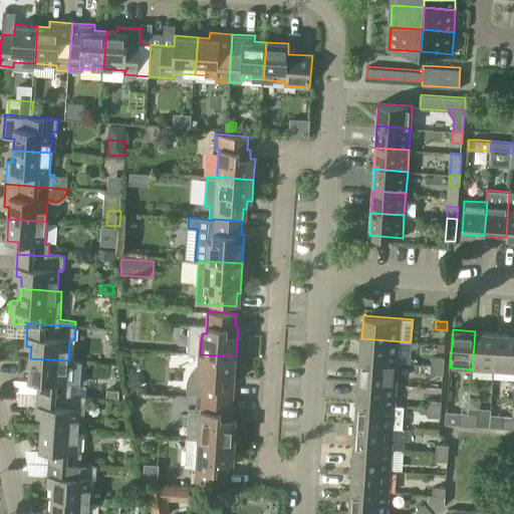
[(472,369),(494,370),(497,332),(475,331),(472,369)]
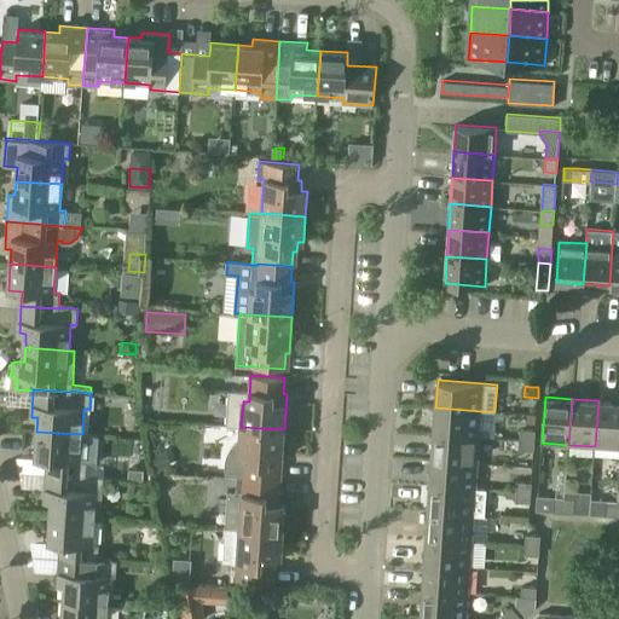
[(618,447),(618,401),(599,400),(595,446),(618,447)]
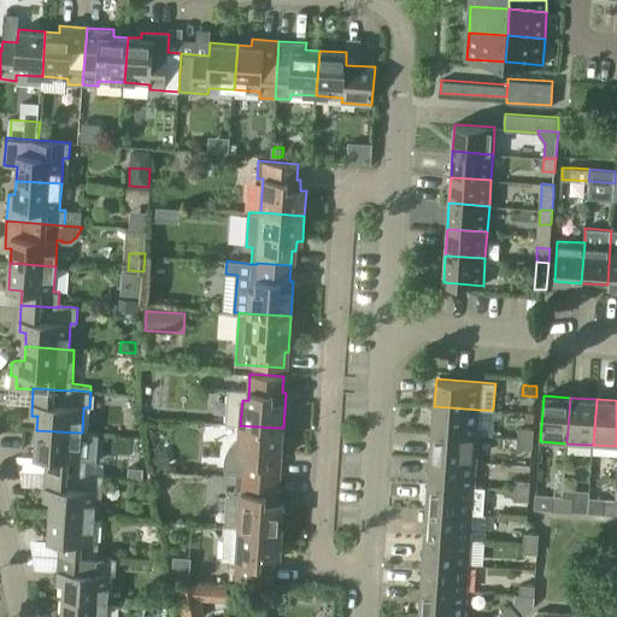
[(480,410),(434,406),(433,432),(479,435),(480,410)]
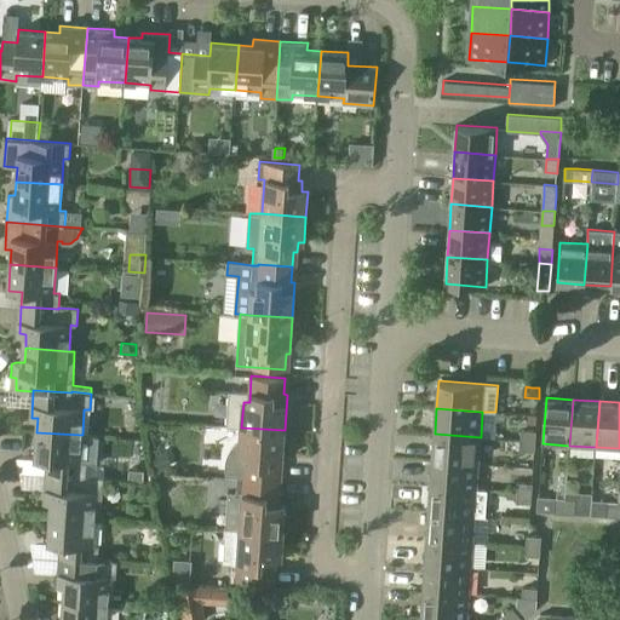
[(227,461),(227,477),(237,478),(277,481),(279,465),(282,466),(285,430),(241,428),(241,440),(235,446),(230,451),(228,454),(227,461)]
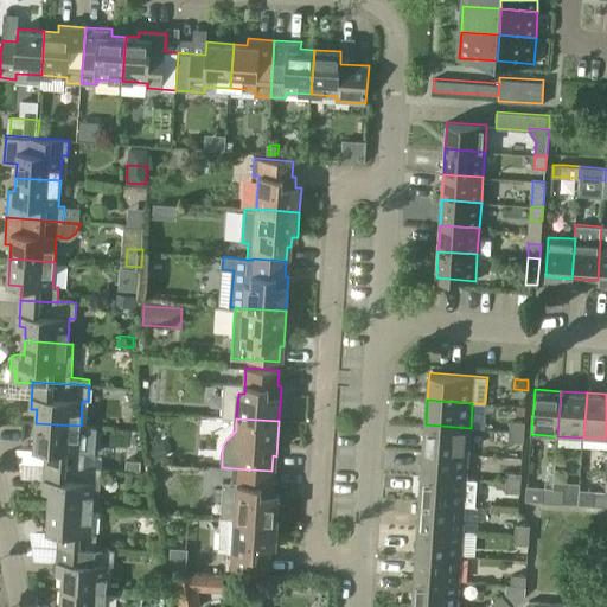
[(525,422),(511,421),(510,430),(524,432),(525,422)]
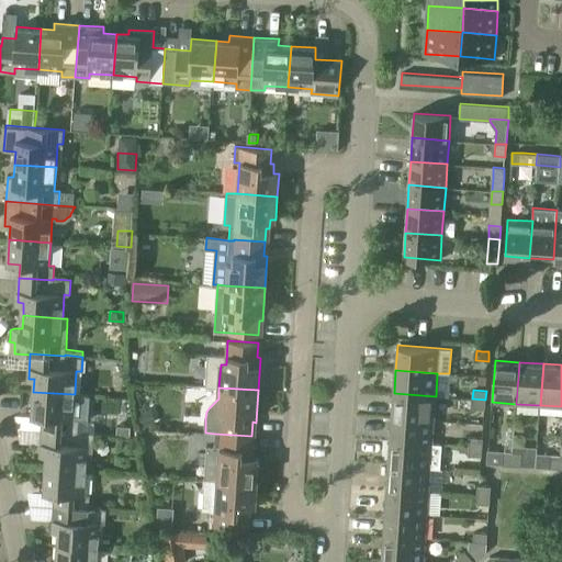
[(75,394),(33,392),(32,416),(43,417),(42,429),(77,433),(77,431),(78,418),(72,417),(75,394)]
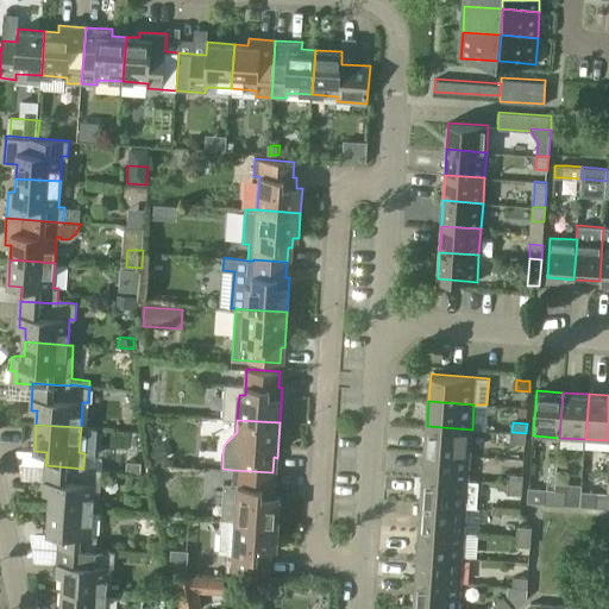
[(425,452),(470,456),(472,429),(427,426),(425,452)]
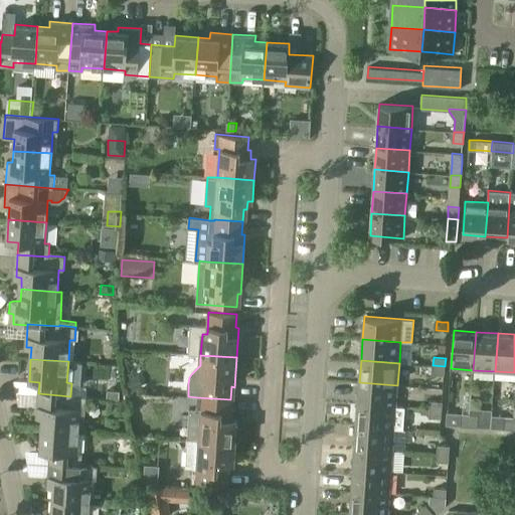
[(433,374),(445,375),(445,366),(433,365),(433,374)]
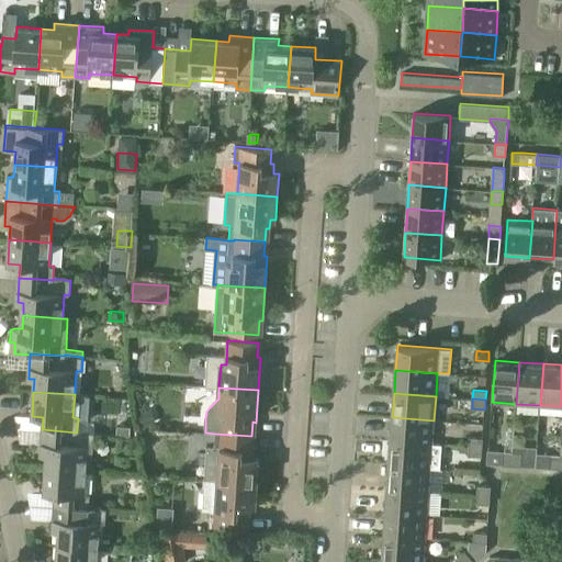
[(434,420),(392,417),(391,441),(433,444),(434,420)]
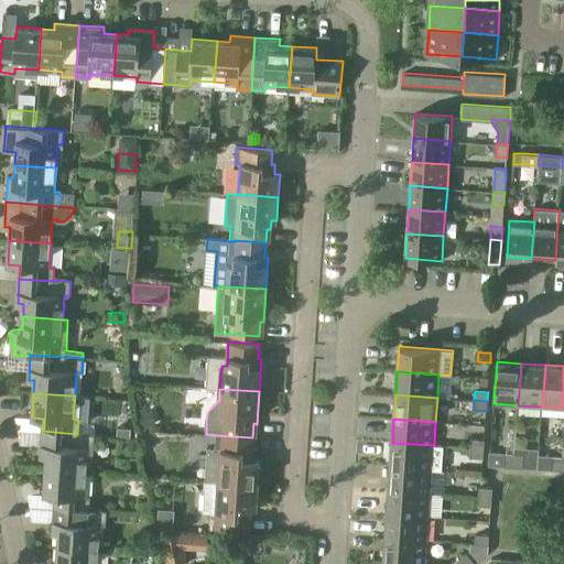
[(118,427),(118,435),(131,436),(131,429),(118,427)]
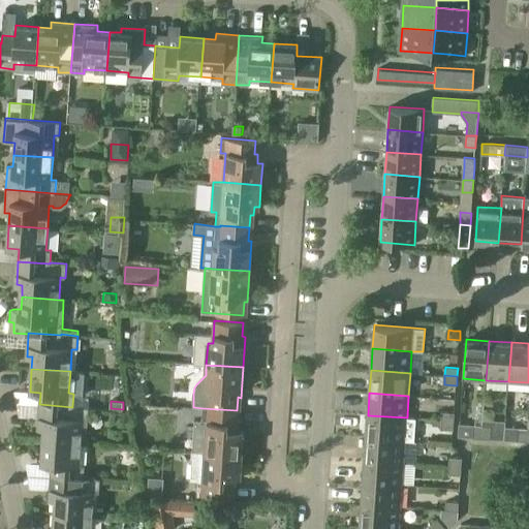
[(87,443),(89,408),(89,407),(72,406),(72,407),(39,404),(38,428),(43,428),(42,440),(82,442),(82,443),(87,443)]
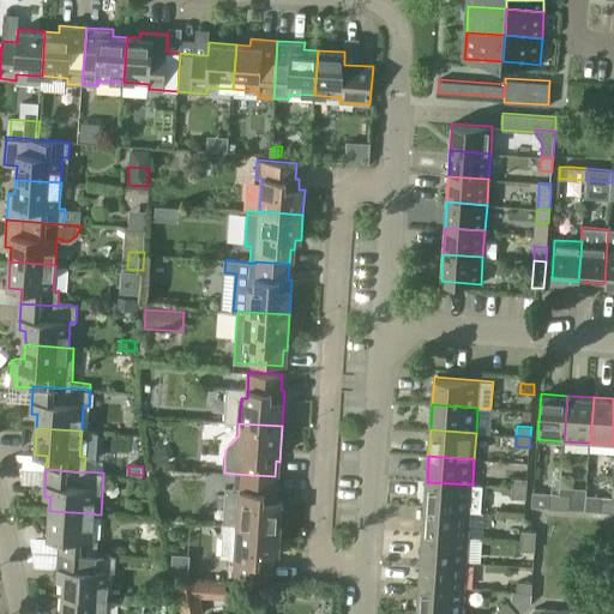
[(283,501),(277,501),(277,491),(274,491),(275,476),(235,474),(234,489),(226,488),(224,504),(228,505),(227,523),(281,527),(283,501)]
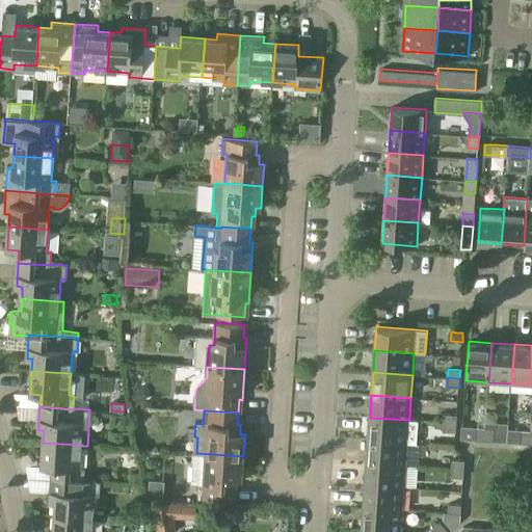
[(457,415),(445,414),(444,423),(456,423),(457,415)]
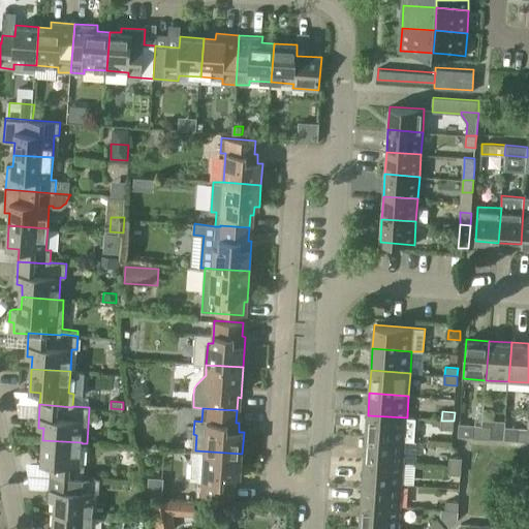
[(419,418),(407,417),(368,415),(366,437),(405,440),(417,441),(419,418)]
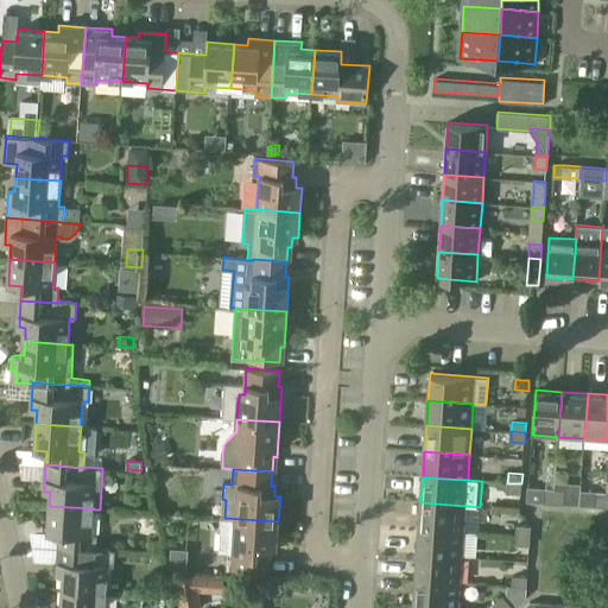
[(507,493),(521,494),(521,483),(507,483),(507,493)]
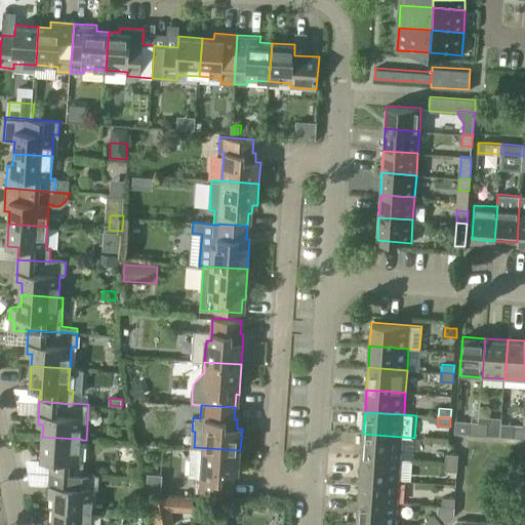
[(455,433),(470,434),(478,435),(479,422),(471,421),(456,420),(455,433)]
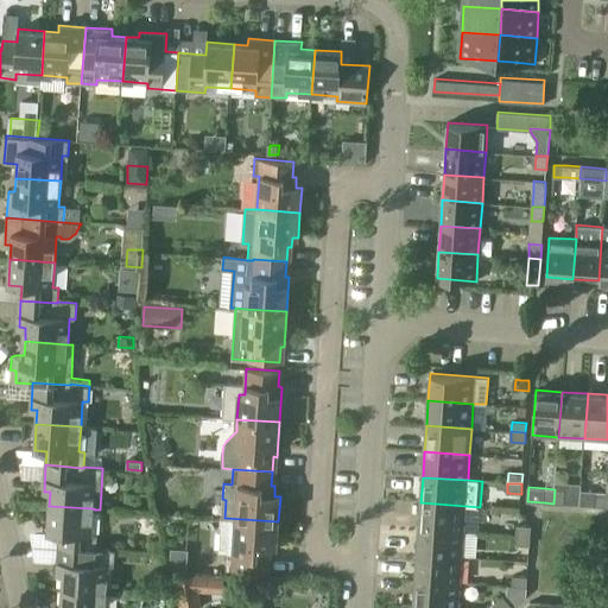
[(555,489),(553,504),(564,504),(580,505),(581,491),(565,489),(555,489)]
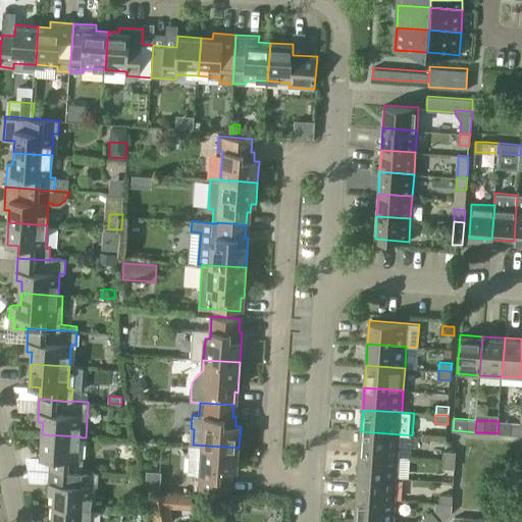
[(520,435),(520,423),(512,422),(499,421),(498,433),(511,434),(520,435)]
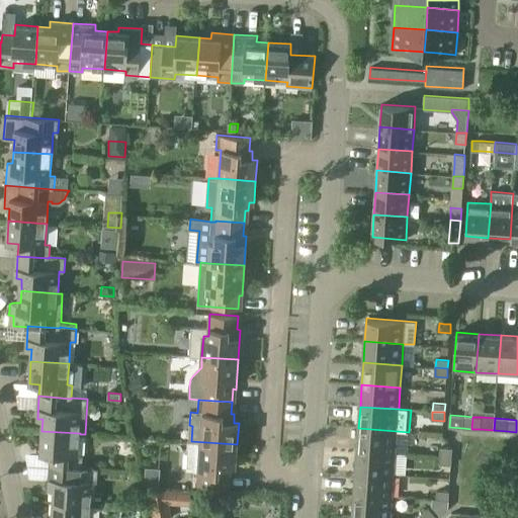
[(358,428),(357,450),(396,452),(397,431),(358,428)]
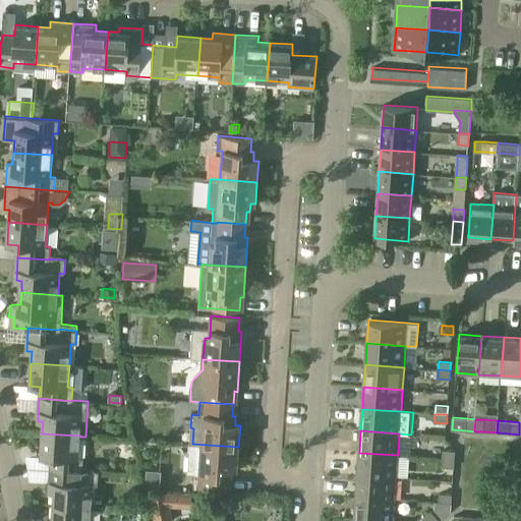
[(51,457),(50,469),(99,472),(99,471),(82,470),(83,458),(78,458),(80,437),(80,436),(42,433),(41,456),(51,457)]
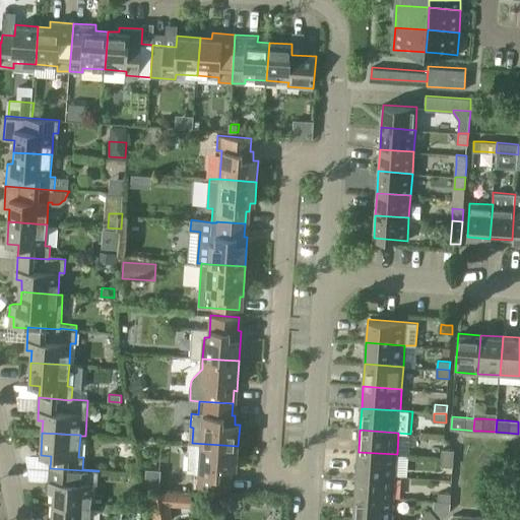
[(189,443),(189,451),(185,454),(184,468),(188,471),(194,472),(193,486),(226,489),(228,475),(231,475),(232,467),(237,467),(238,446),(192,443),(192,444),(189,443)]
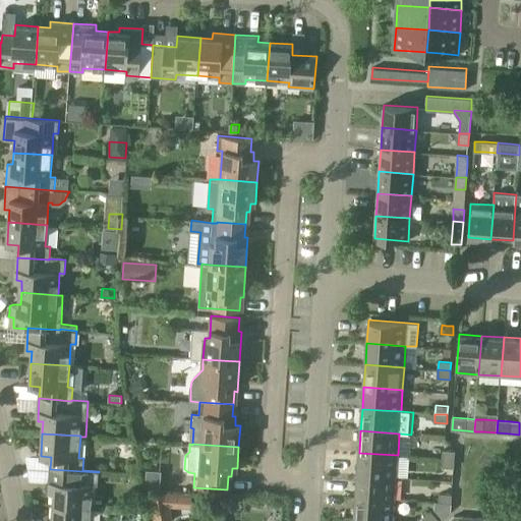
[(455,451),(443,450),(443,458),(455,459),(455,451)]
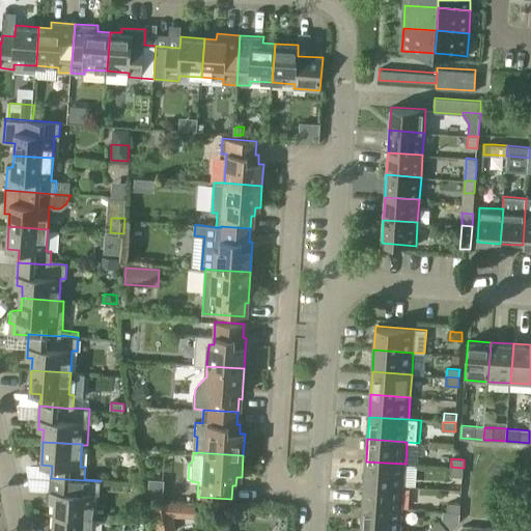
[(364,483),(403,486),(406,464),(366,462),(364,483)]
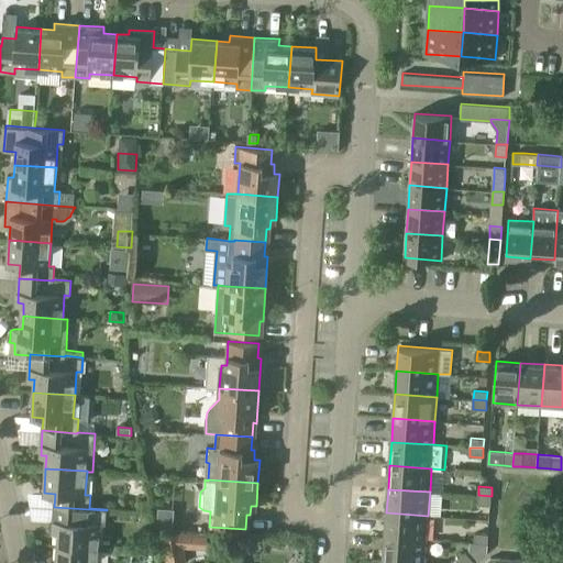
[(477,504),(490,505),(492,496),(478,495),(477,504)]
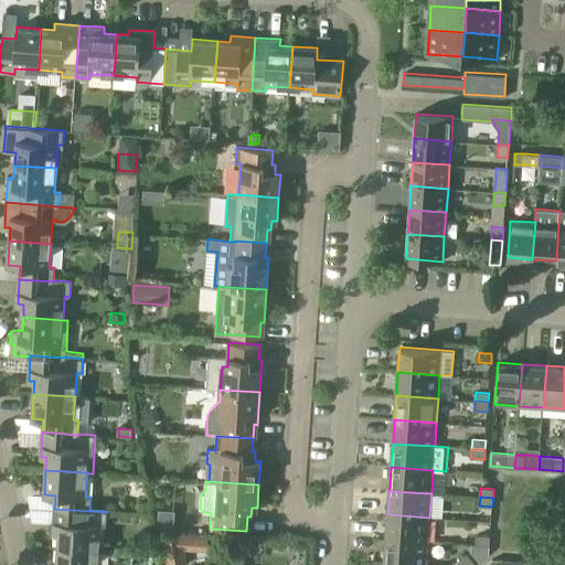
[(59,534),(57,546),(99,550),(100,525),(106,526),(107,512),(54,509),(53,533),(59,534)]
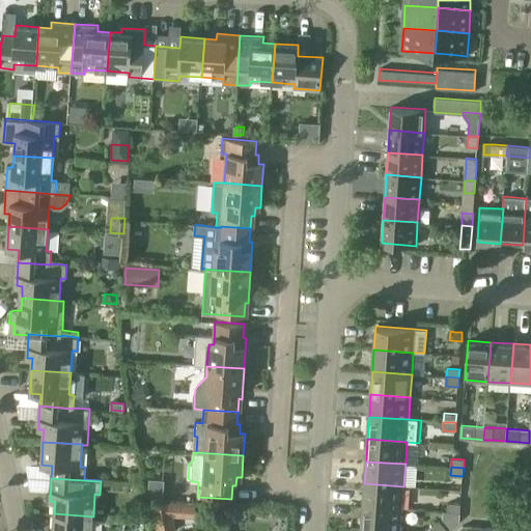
[(149,478),(148,495),(163,496),(164,479),(149,478)]
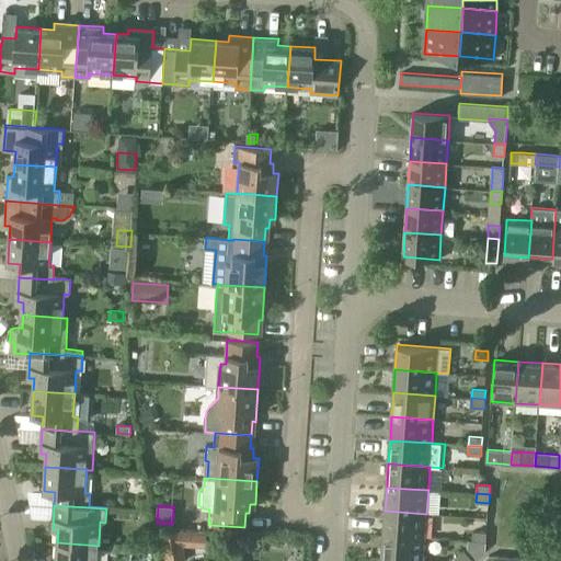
[(426,514),(385,511),(384,535),(425,537),(426,514)]
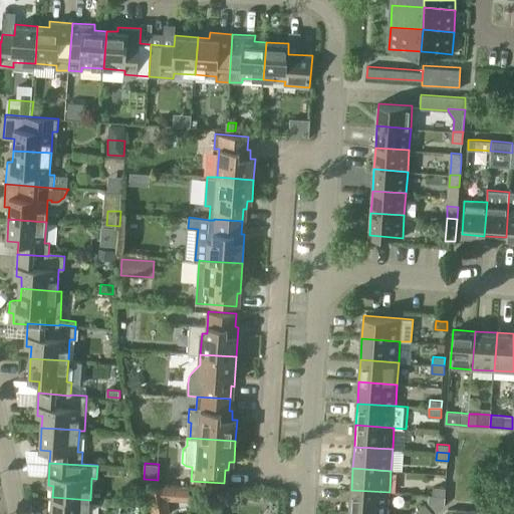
[(153,513),(168,513),(170,513),(167,499),(189,501),(190,487),(165,486),(148,488),(153,513)]
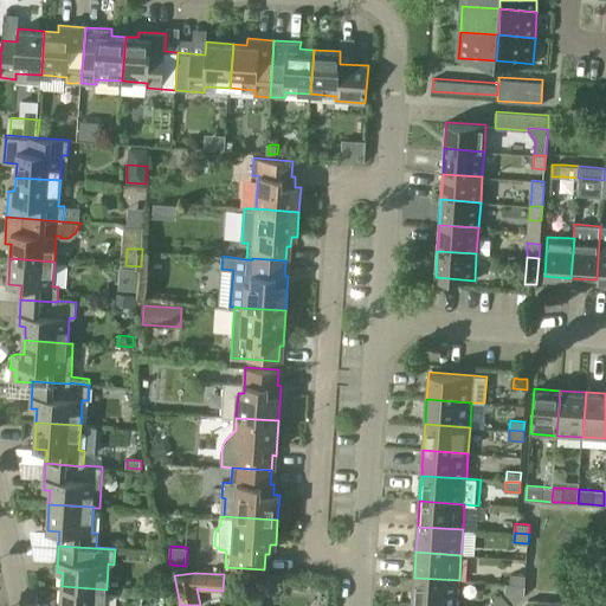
[(511,573),(511,584),(526,585),(526,574),(511,573)]
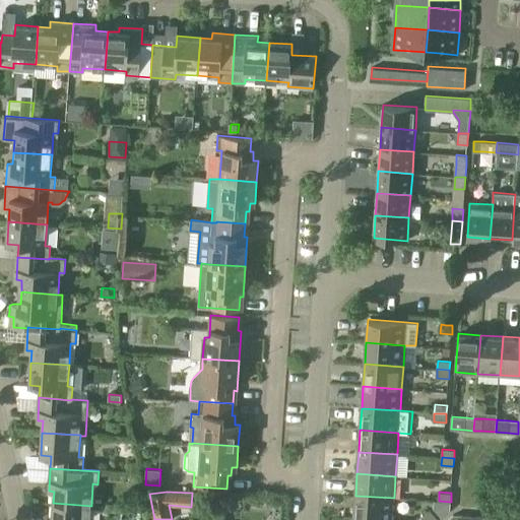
[(355,496),(353,517),(392,519),(394,498),(355,496)]
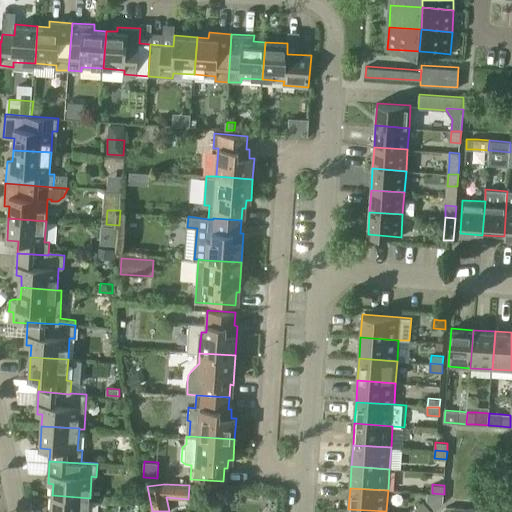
[(88,511),(90,498),(52,495),(51,511),(88,511)]
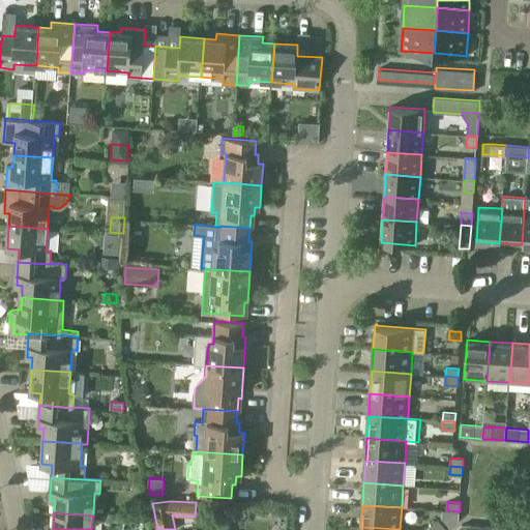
[(445,529),(447,529),(439,520),(432,526),(435,529),(445,529)]
